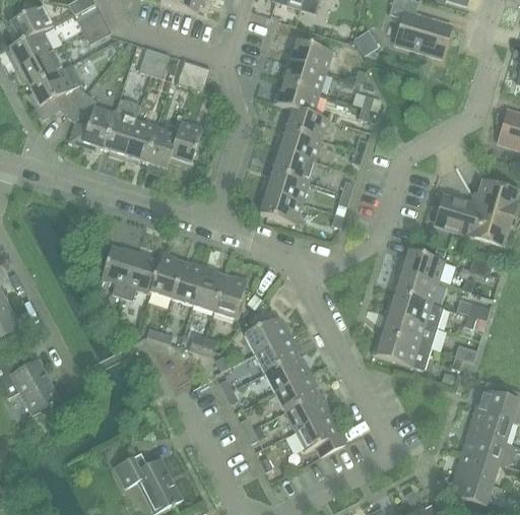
[(74,13),(95,2),(94,0),(72,0),(68,2),(74,13)]
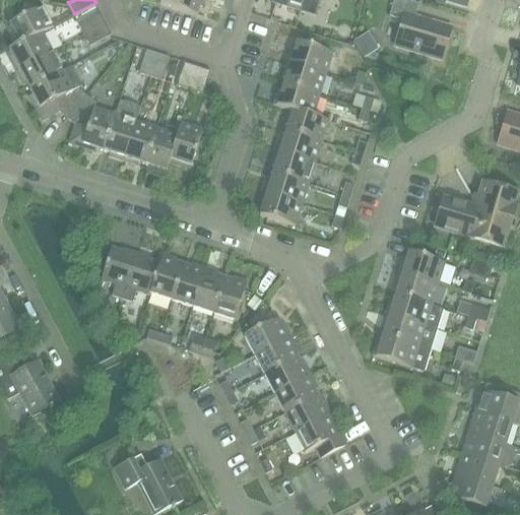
[(159,0),(196,11),(199,3),(202,4),(203,0),(159,0)]
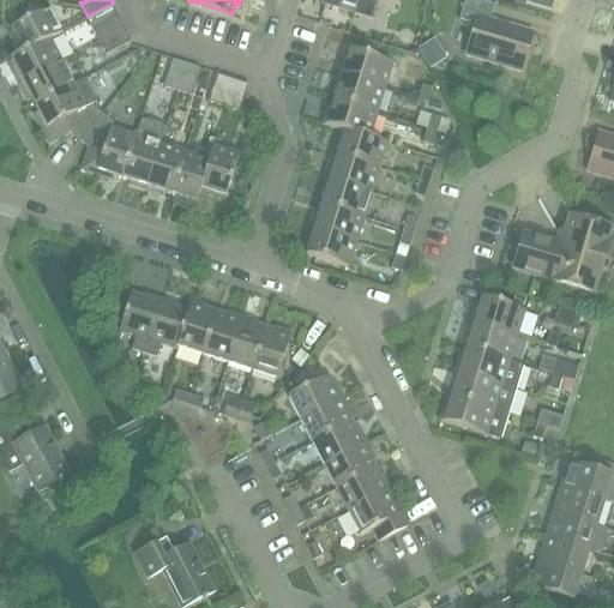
[(325,0),(374,14),(378,0),(325,0)]
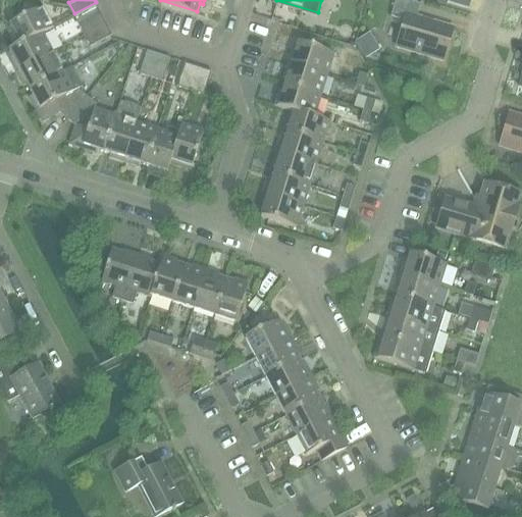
[(396,44),(445,58),(454,24),(417,13),(420,0),(395,0),(390,13),(403,16),(396,44)]
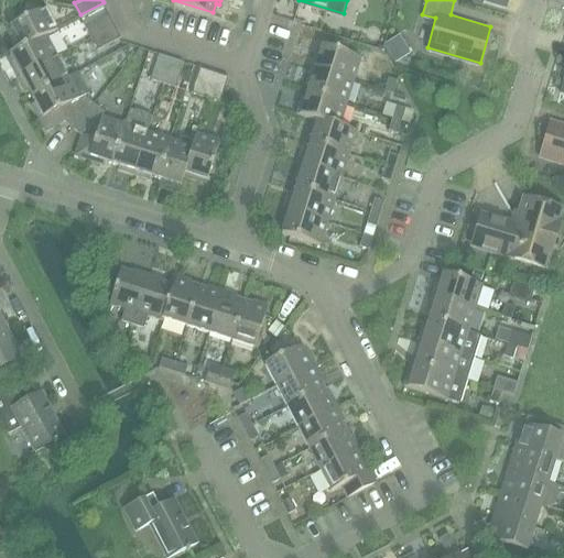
[(13,22),(9,24),(13,31),(9,32),(17,46),(18,46),(18,47),(46,32),(47,32),(58,26),(47,4),(13,22)]
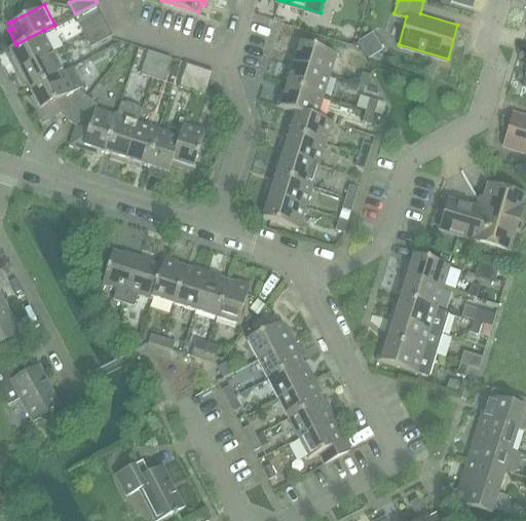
[(79,22),(84,33),(107,21),(104,15),(101,10),(79,22)]
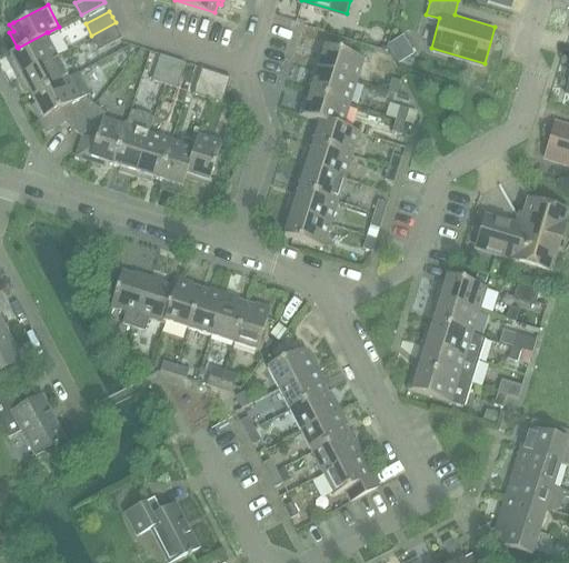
[(116,22),(91,36),(98,48),(122,36),(119,29),(116,22)]
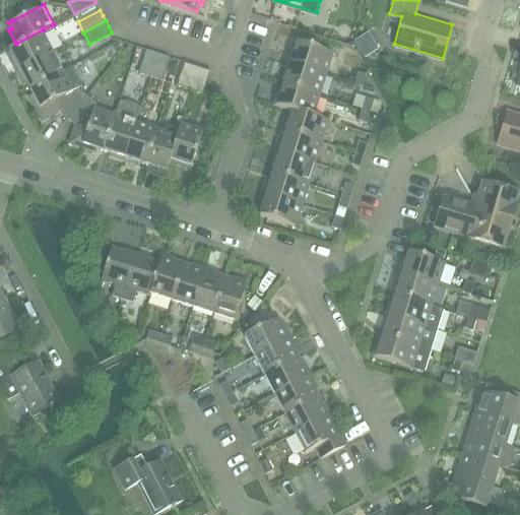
[(8,55),(16,69),(54,49),(44,29),(43,29),(16,44),(16,43),(15,43),(8,47),(12,53),(8,55)]
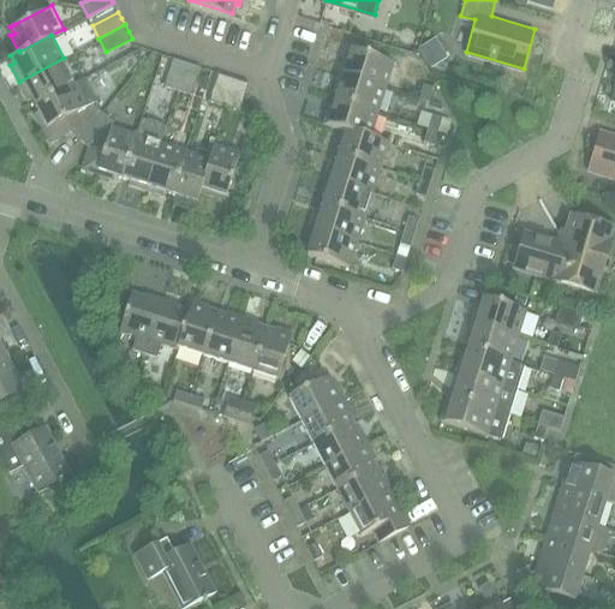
[(435,35),(419,43),(431,64),(447,54),(435,35)]
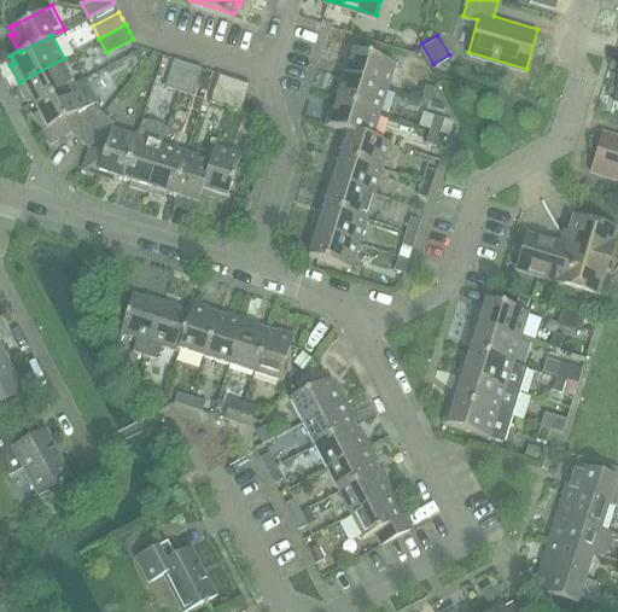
[(347,53),(342,70),(389,86),(397,60),(353,47),(350,54),(347,53)]
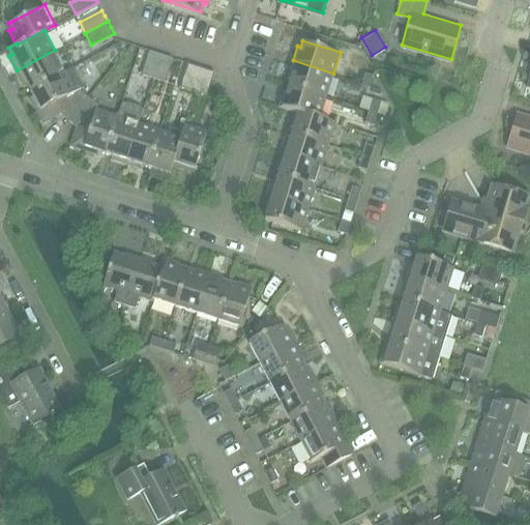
[(142,69),(154,74),(163,50),(156,48),(150,46),(142,69)]
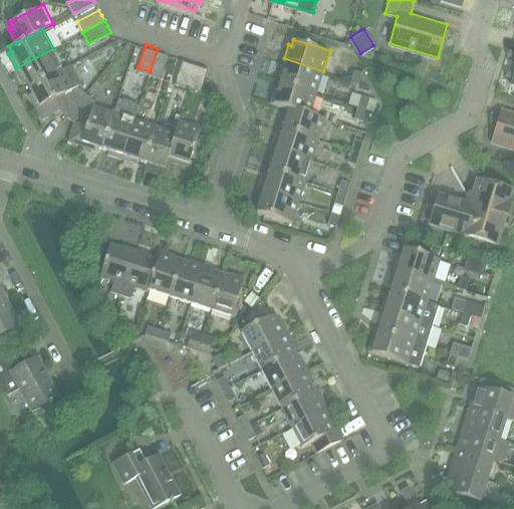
[(53,48),(16,68),(22,81),(26,79),(29,85),(63,67),(53,48)]
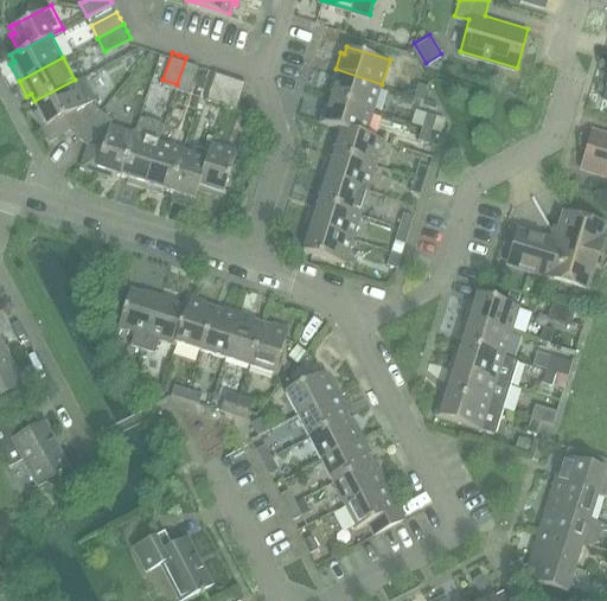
[(186,57),(177,84),(190,88),(198,61),(192,58),(186,57)]
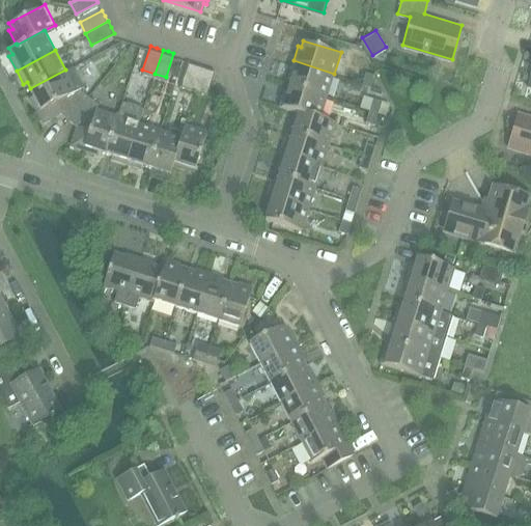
[(179,84),(195,89),(204,63),(196,61),(188,58),(179,84)]
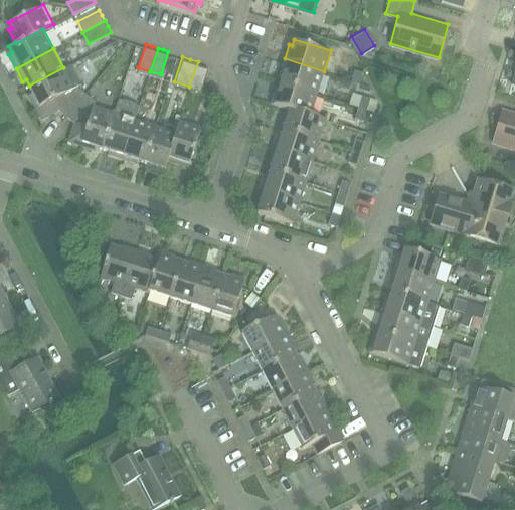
[(283,74),(282,80),(318,92),(324,71),(285,58),(280,73),(283,74)]
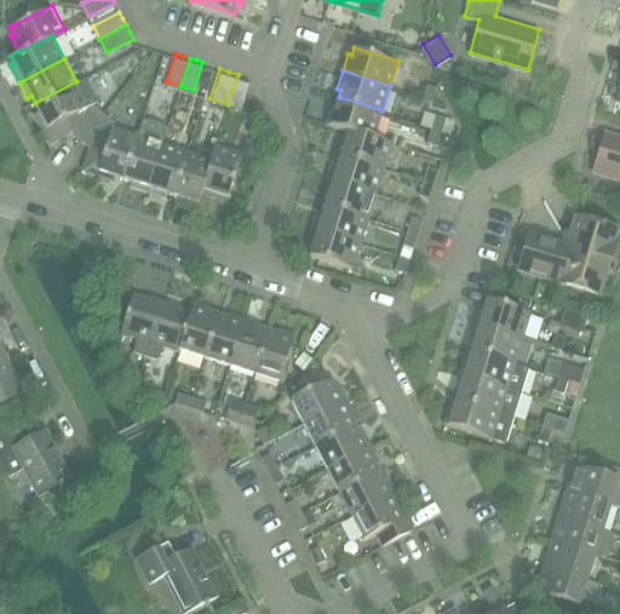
[(239,74),(228,104),(242,109),(247,95),(252,79),(246,76),(239,74)]
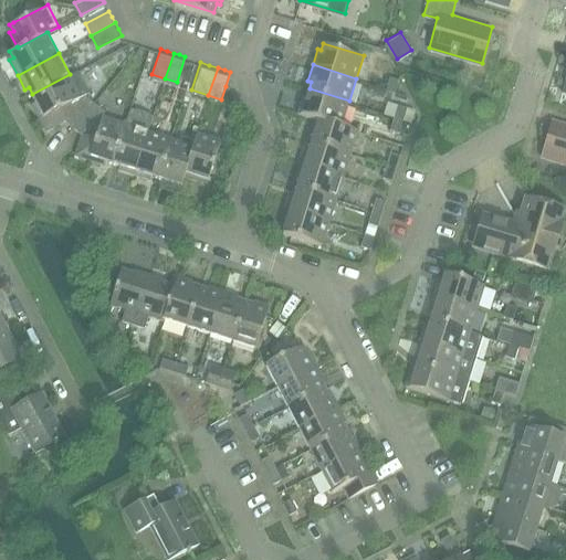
[(35,101),(32,102),(46,128),(65,119),(73,125),(69,130),(69,131),(94,101),(84,93),(88,90),(80,74),(77,70),(70,74),(32,94),(35,101)]
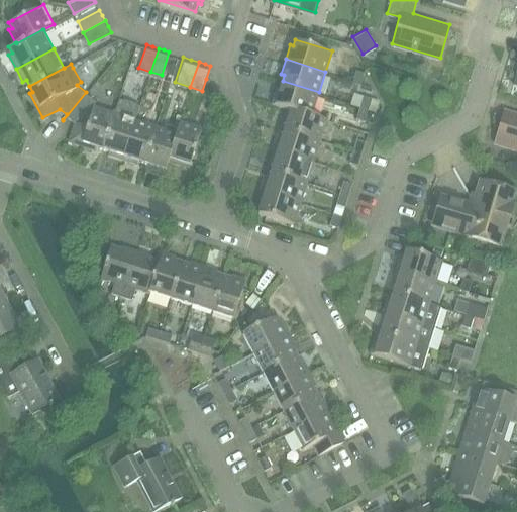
[(355,69),(352,81),(360,83),(365,72),(355,69)]
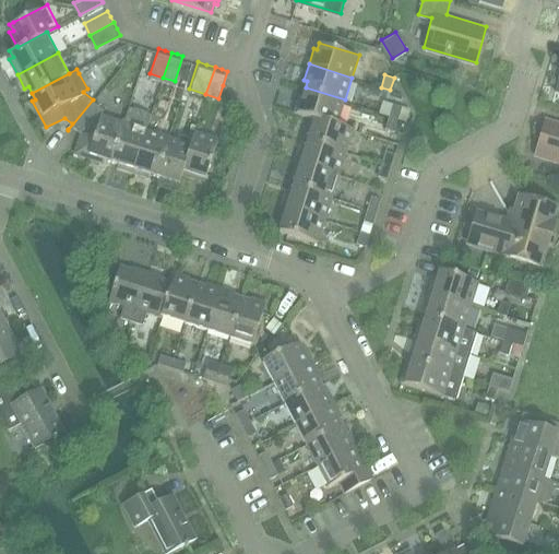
[(294,109),(311,115),(337,122),(345,99),(306,87),(304,94),(299,93),(294,109)]
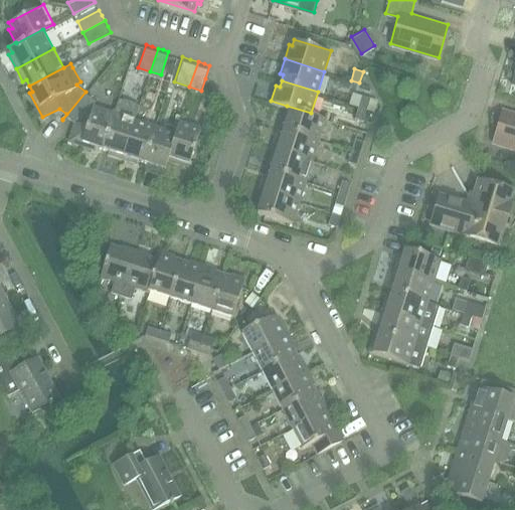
[(97,144),(103,146),(115,111),(95,104),(96,100),(86,92),(62,120),(63,120),(67,115),(74,120),(68,140),(95,148),(97,144)]
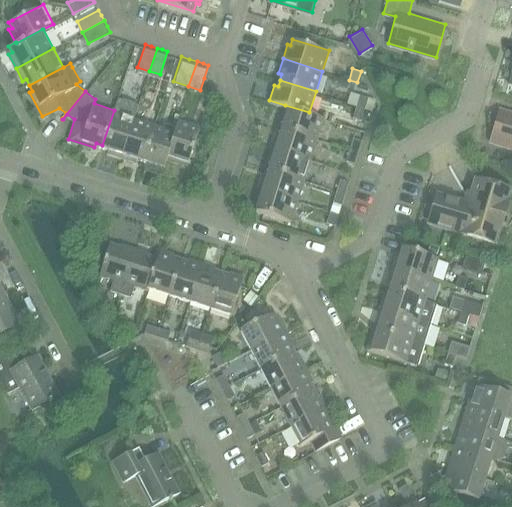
[(360,93),(356,104),(365,107),(365,106),(371,108),(372,109),(374,101),(374,99),(373,97),(372,97),(368,96),(360,93)]
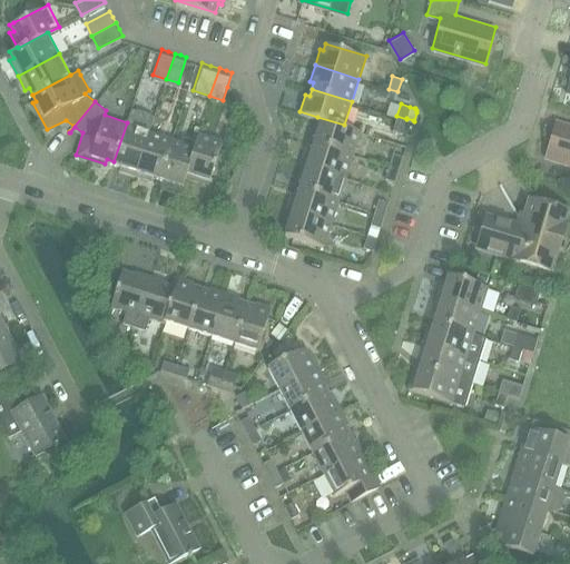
[(127,122),(114,161),(120,165),(119,168),(135,174),(154,115),(151,114),(149,112),(139,108),(137,109),(133,107),(128,122),(127,122)]
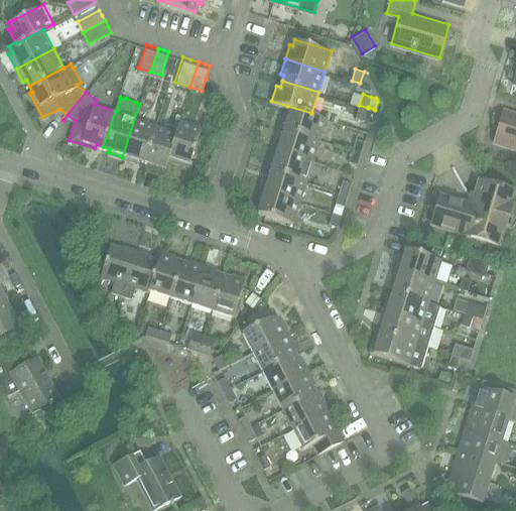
[(139,104),(122,157),(137,161),(138,158),(143,160),(155,124),(136,118),(141,104),(139,104)]
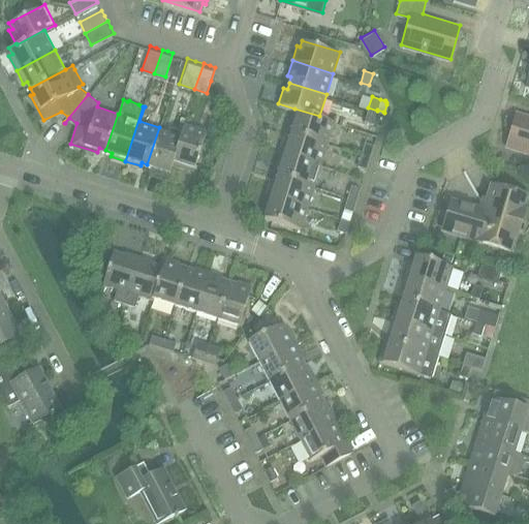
[(368,108),(364,120),(373,123),(377,111),(368,108)]
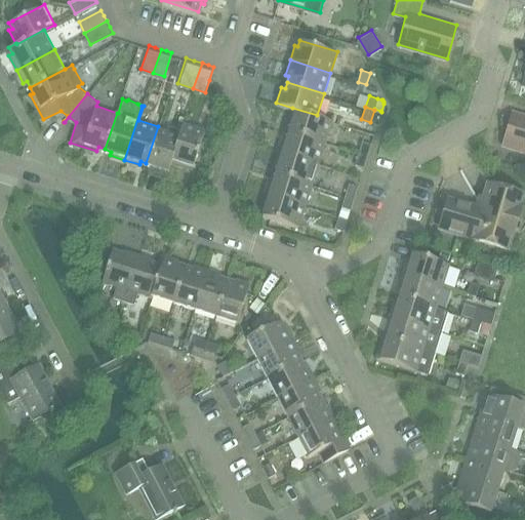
[(290,123),(289,128),(326,141),(332,119),(317,115),(292,108),(287,122),(290,123)]
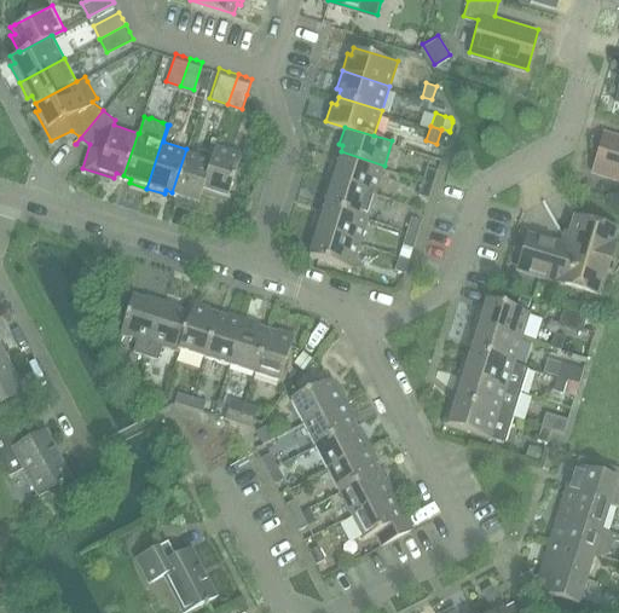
[(618,134),(605,131),(593,169),(618,177),(618,134)]
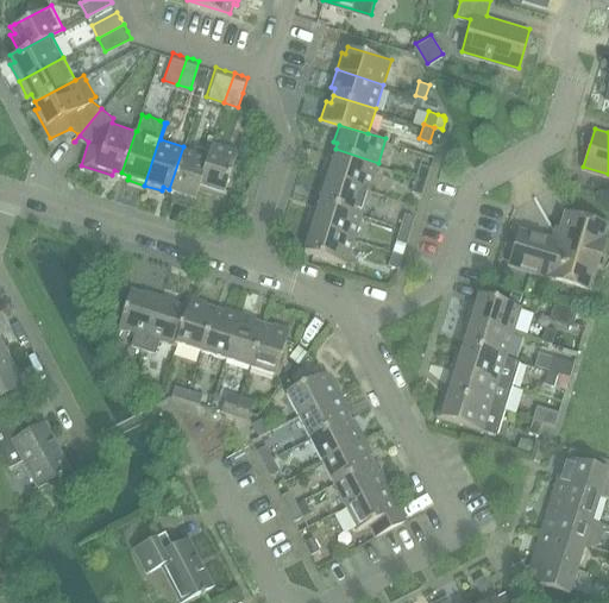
[(198,188),(199,188),(214,193),(215,189),(224,192),(226,184),(238,149),(212,140),(207,154),(208,155),(198,188)]
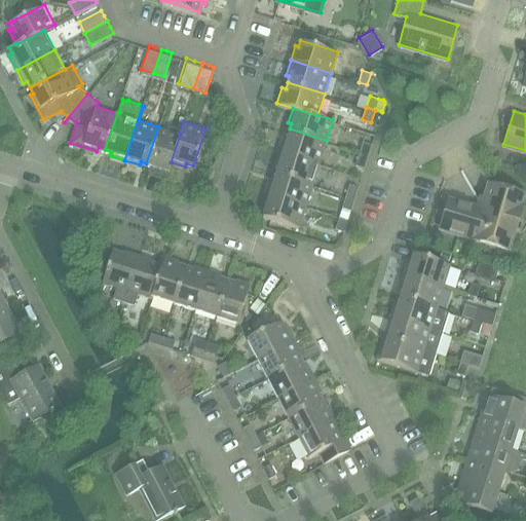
[(158,126),(146,163),(153,165),(152,170),(167,174),(172,162),(171,162),(180,134),(179,133),(158,126)]
